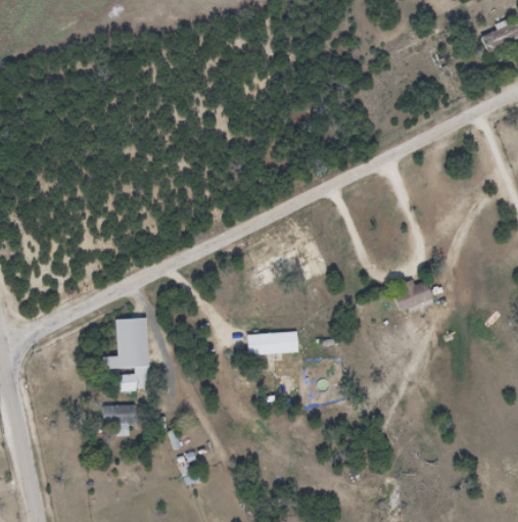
[(401,14),(411,9),(406,0),(395,5),(401,14)]
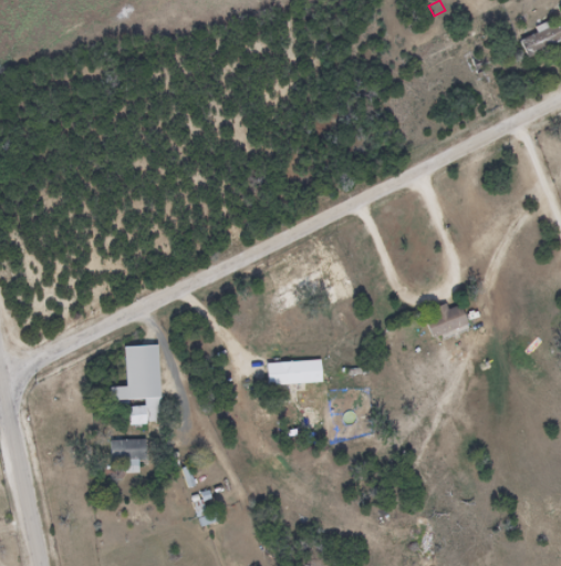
[(560,22),(521,41),(530,58),(560,42),(560,22)]
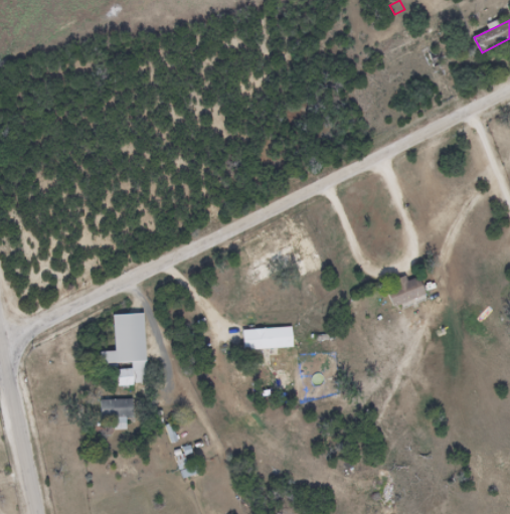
[(395,279),(398,287),(386,291),(391,307),(426,295),(419,276),(408,280),(407,275),(395,279)]
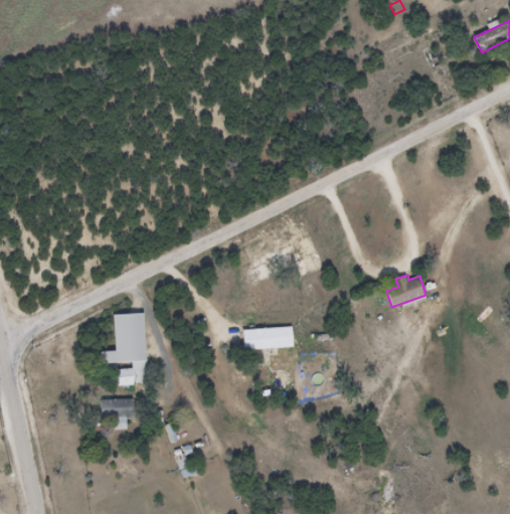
[(113,314),(114,350),(100,351),(101,366),(119,365),(120,386),(148,385),(145,313),(113,314)]
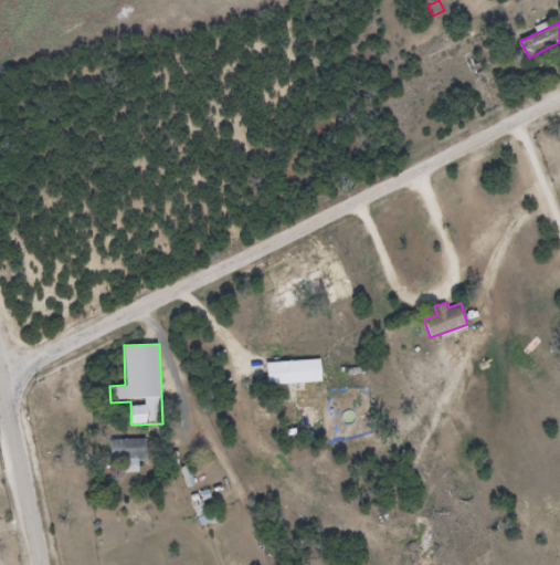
[(321,359),(266,362),(267,385),(323,383),(321,359)]
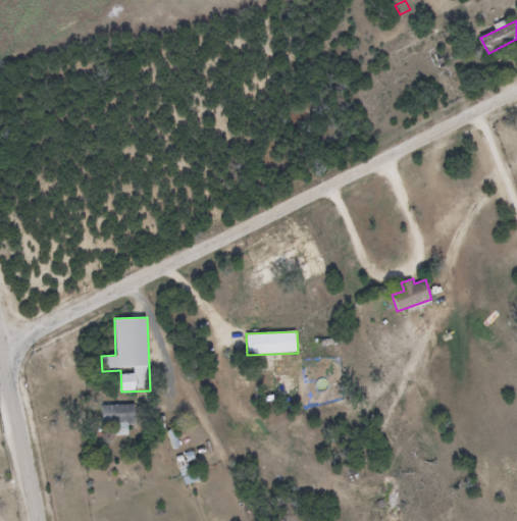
[(138,424),(138,405),(102,405),(102,424),(118,424),(118,435),(130,435),(130,424),(138,424)]
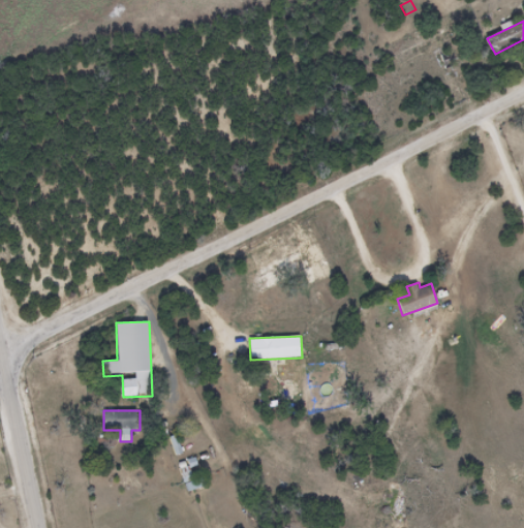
[(174,435),(176,455),(183,454),(181,434),(174,435)]
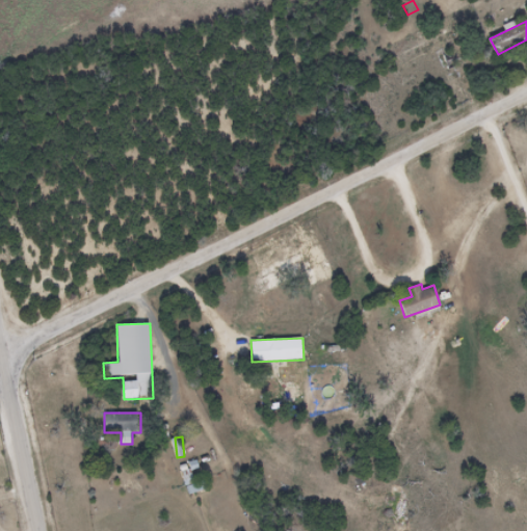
[(203,490),(192,460),(182,465),(191,494),(203,490)]
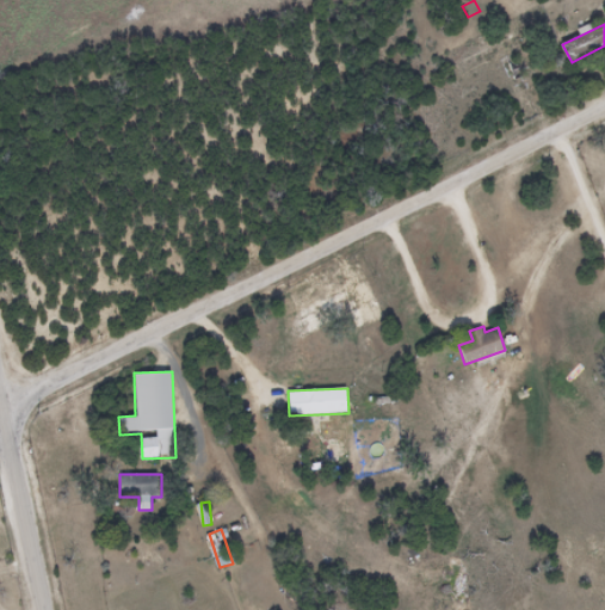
All buildings are outlined.
